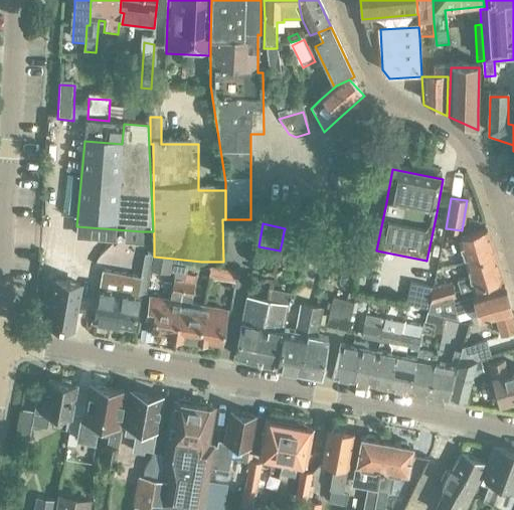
[(306,248),(309,234),(285,228),(284,231),(282,242),(306,248)]
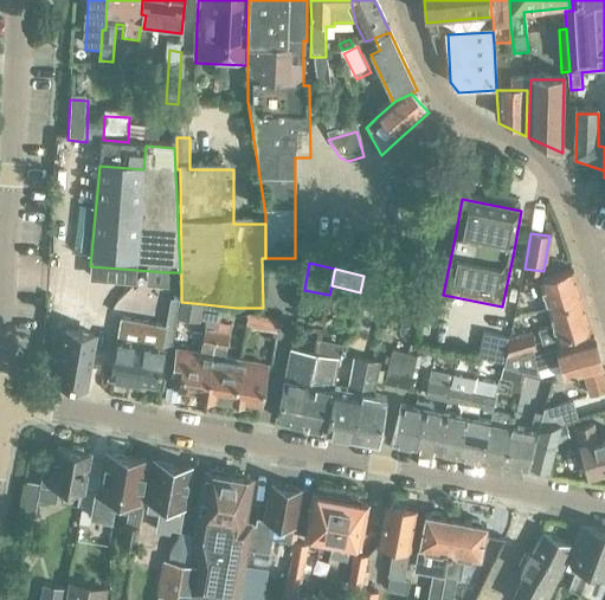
[(167,272),(166,294),(175,294),(177,290),(178,272),(167,272)]
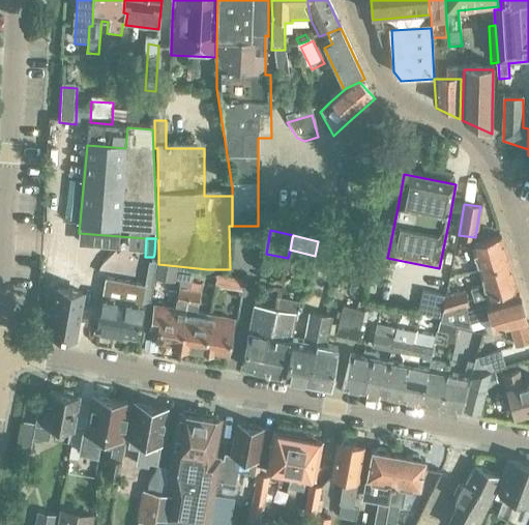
[(315,256),(314,259),(312,268),(336,274),(345,244),(319,238),(318,241),(315,256)]
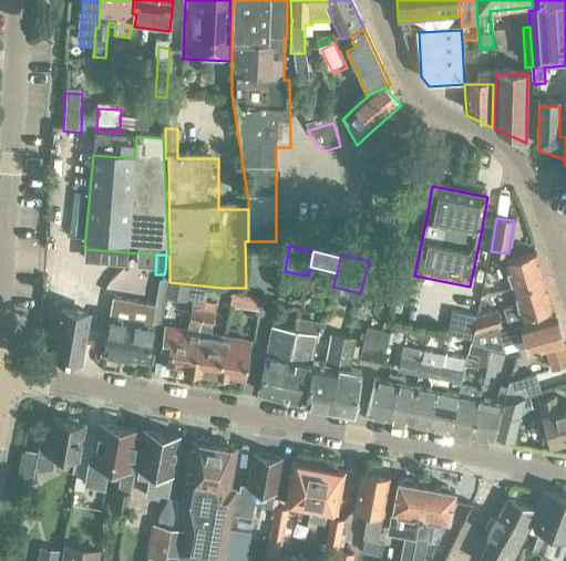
[(514,293),(545,283),(537,258),(505,267),(514,293)]
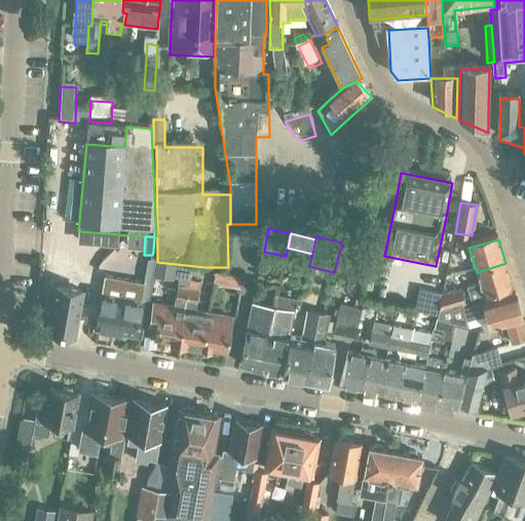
[(505,263),(477,272),(481,288),(467,291),(471,302),(484,299),(514,289),(505,263)]
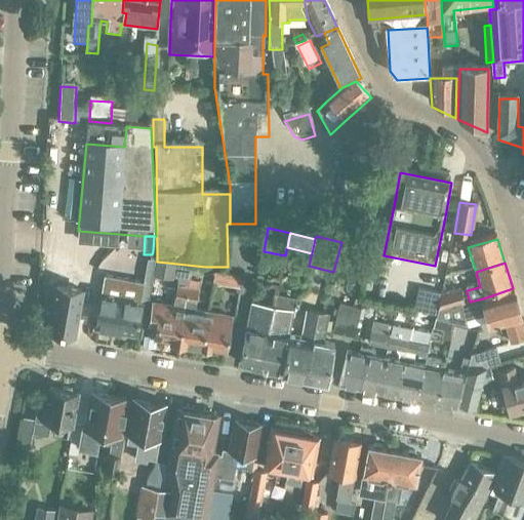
[(240,281),(219,277),(217,286),(238,290),(240,281)]
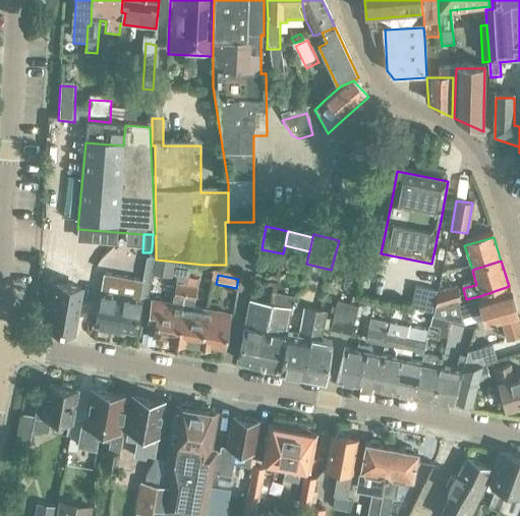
[(34,298),(34,282),(13,283),(14,299),(34,298)]
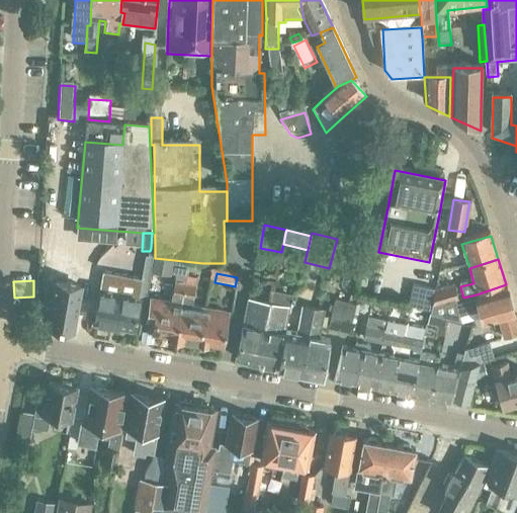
[(188,283),(187,288),(185,301),(194,302),(197,284),(188,283)]
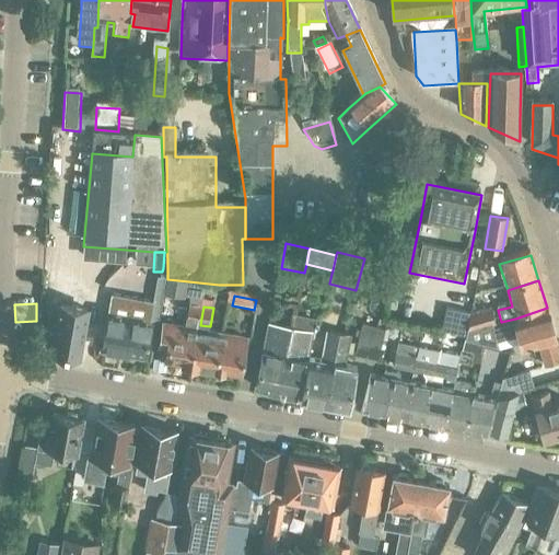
[(54,333),(53,342),(58,343),(56,351),(81,355),(88,314),(62,310),(58,333),(54,333)]
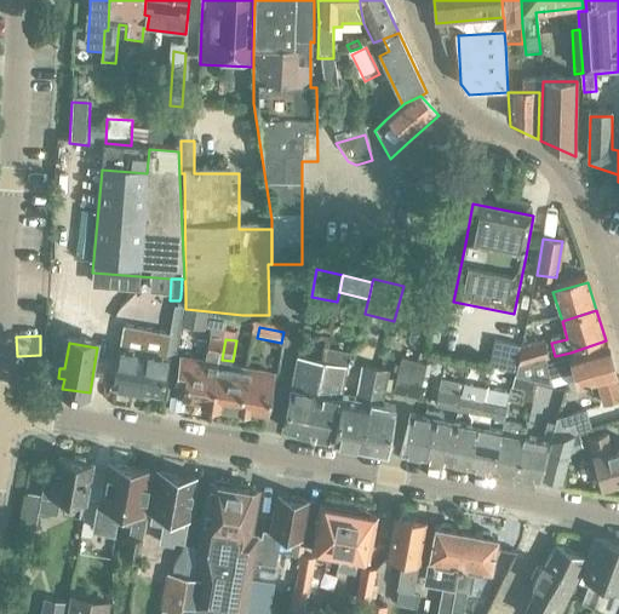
[(222,360),(224,345),(212,343),(210,357),(222,360)]
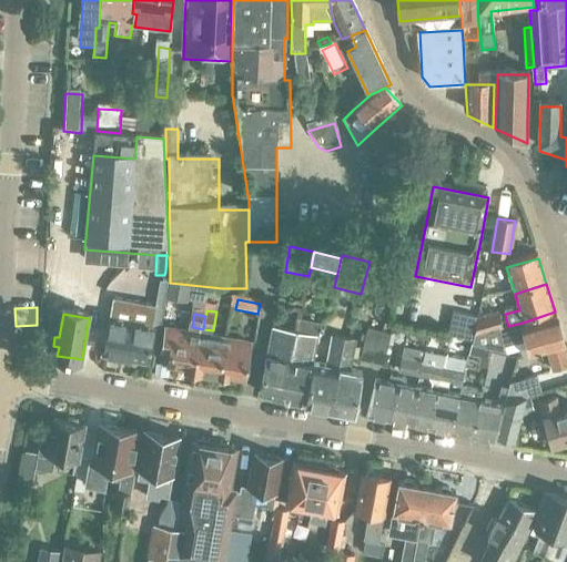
[(474,341),(499,334),(504,331),(499,315),(477,322),(474,341)]
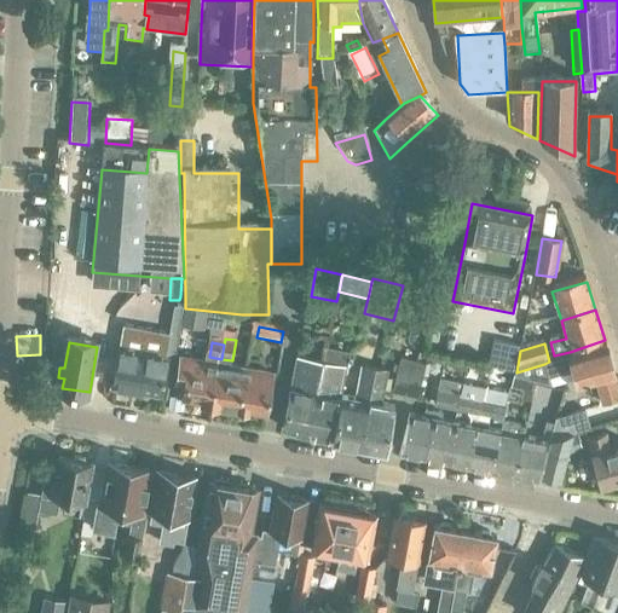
[(514,375),(519,351),(494,346),(489,370),(514,375)]
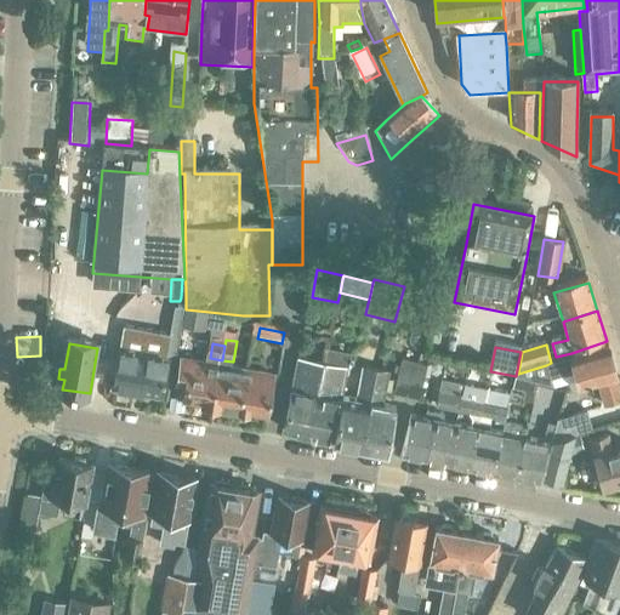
[(517,383),(536,388),(553,393),(551,383),(575,377),(580,394),(619,382),(610,352),(547,370),(546,365),(518,374),(517,383)]
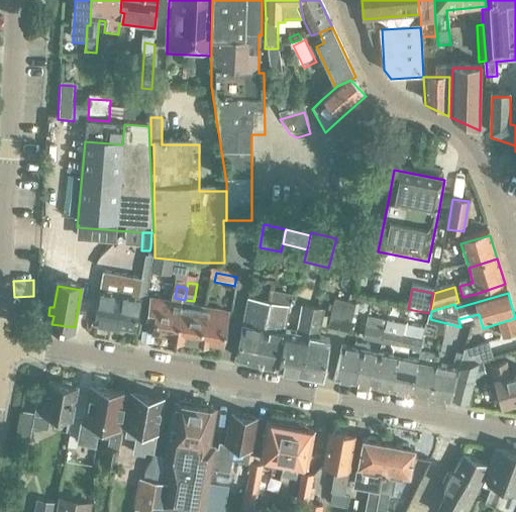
[(135,334),(141,304),(100,297),(95,327),(135,334)]
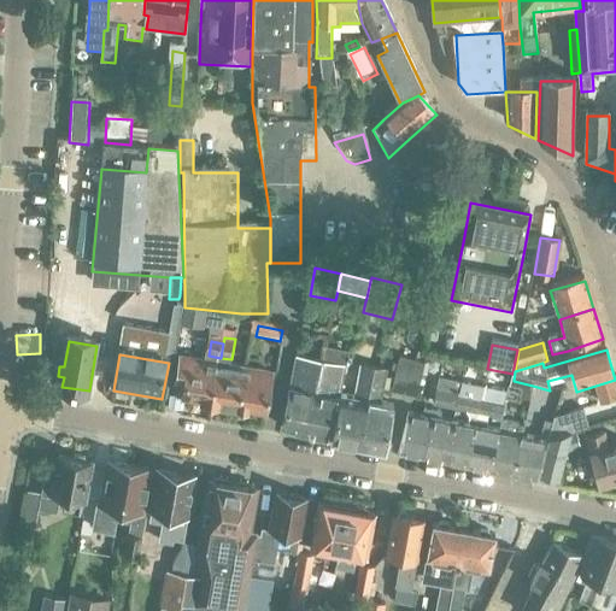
[(418,354),(416,365),(406,400),(416,403),(429,358),(418,354)]
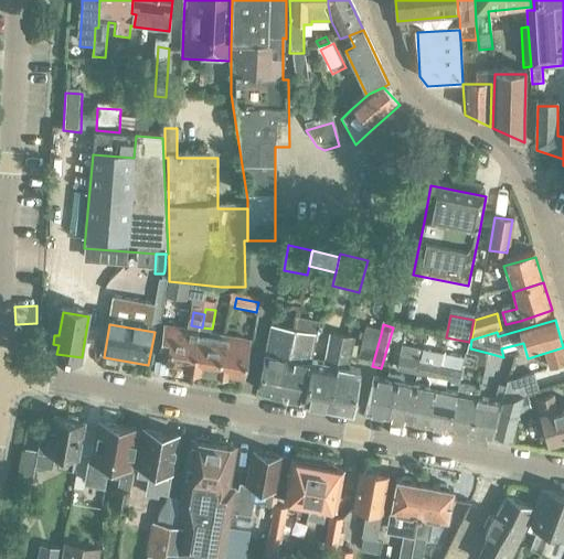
[(193,374),(200,336),(166,330),(161,356),(170,357),(168,369),(193,374)]
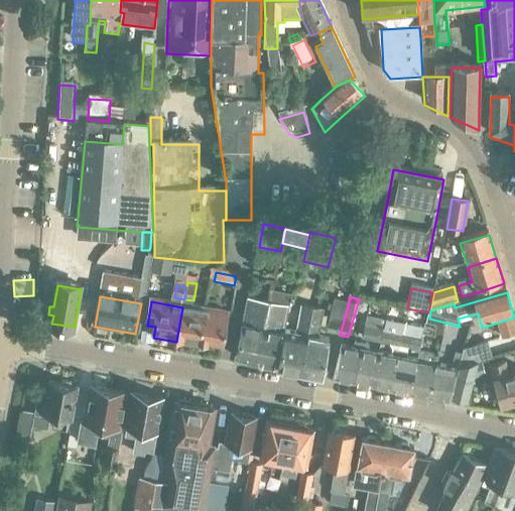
[(340,335),(348,305),(336,301),(328,332),(340,335)]
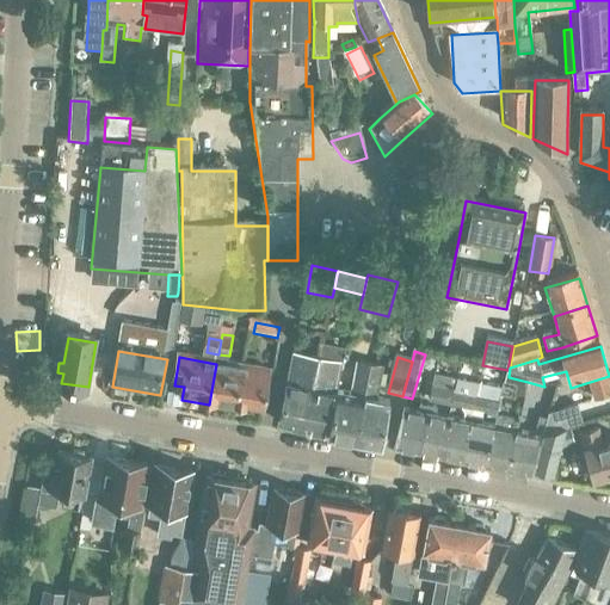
[(312,393),(318,364),(307,362),(300,391),(288,389),(281,428),(303,433),(312,393)]
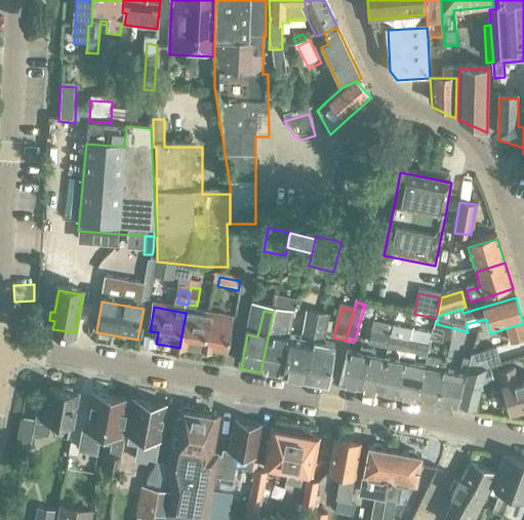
[(205,352),(211,317),(186,313),(179,348),(205,352)]
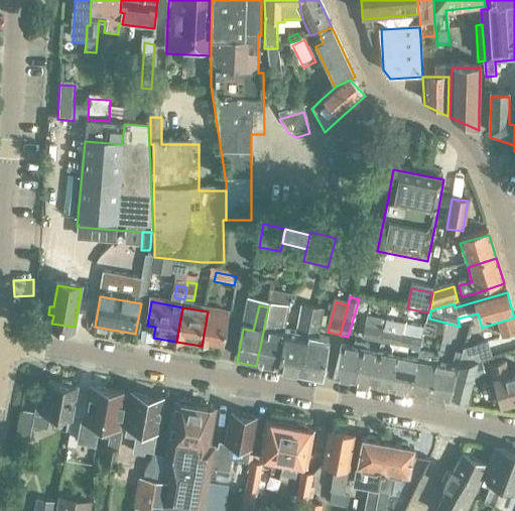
[(285,335),(290,312),(268,307),(263,332),(256,366),(277,370),(285,335)]
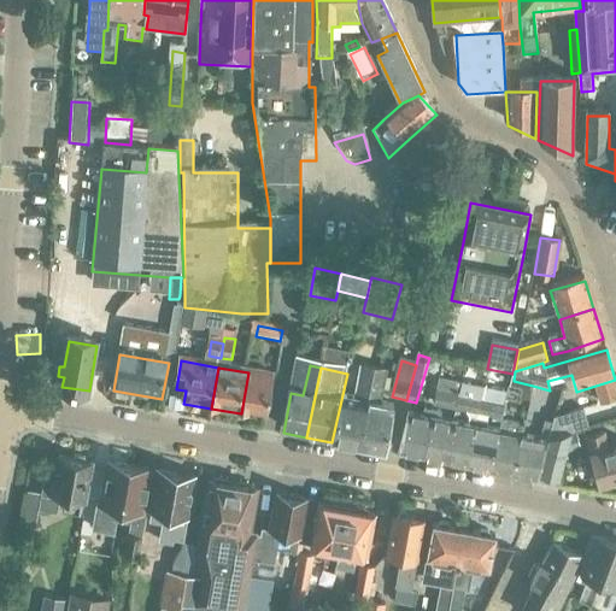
[(358,448),(374,372),(361,370),(355,403),(341,400),(332,442),(332,444),(358,448)]
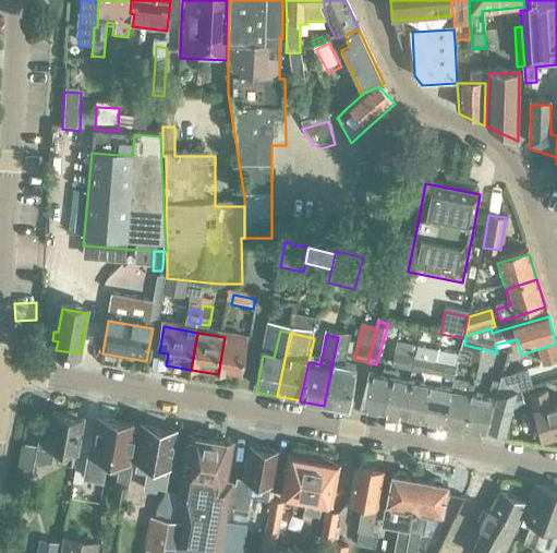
[(225,337),(218,374),(241,379),(246,341),(225,337)]
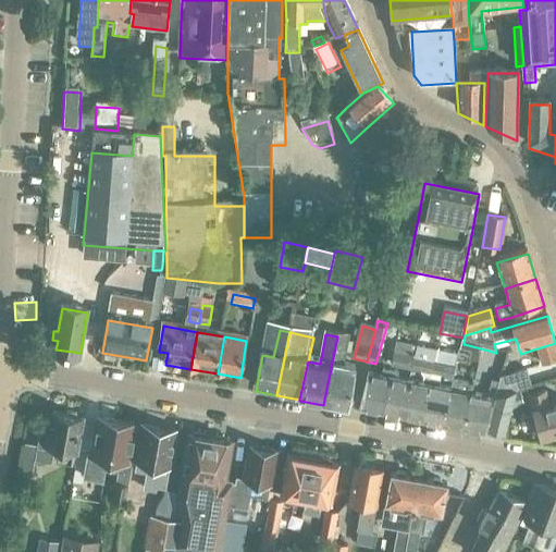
[(337,336),(323,405),(348,409),(355,370),(344,368),(349,339),(337,336)]
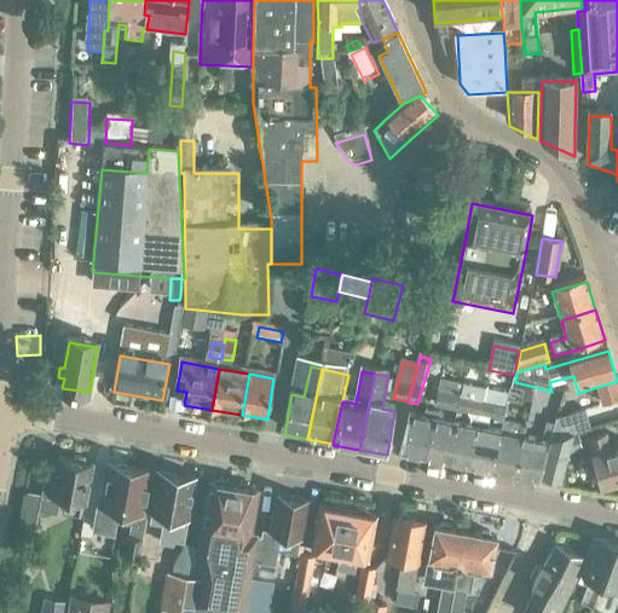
[(532,397),(535,387),(515,382),(513,392),(532,397)]
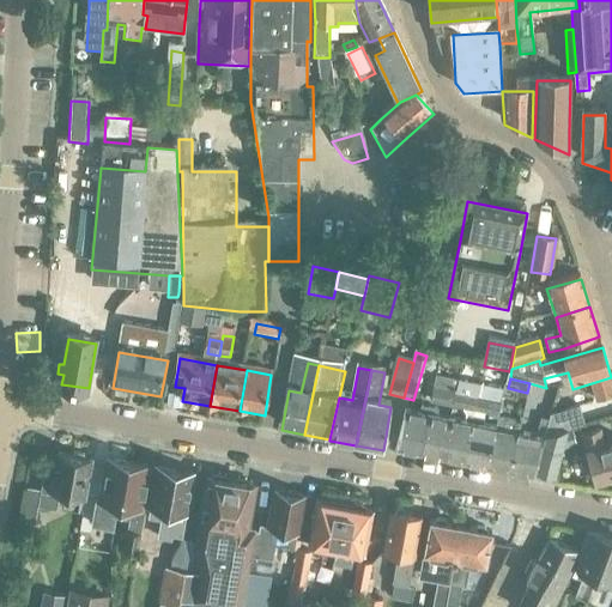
[(453,411),(458,386),(435,381),(430,406),(453,411)]
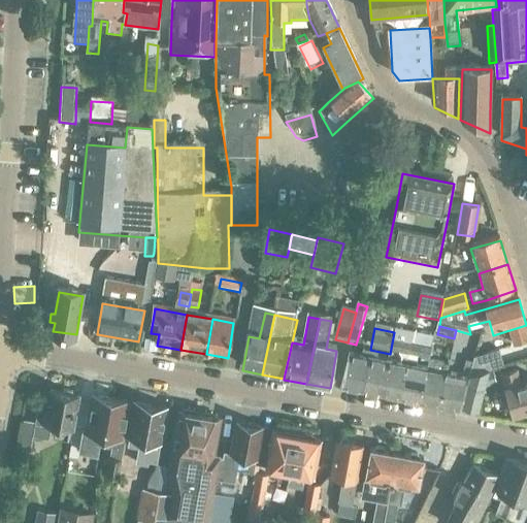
[(409,358),(412,347),(401,345),(403,334),(394,332),(390,354),(409,358)]
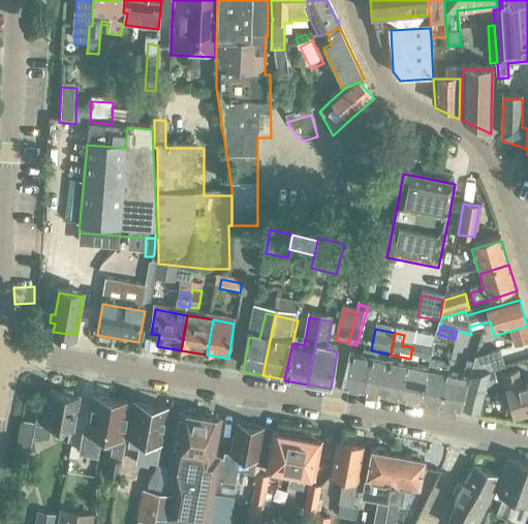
[(414,339),(412,347),(410,359),(430,363),(434,342),(414,339)]
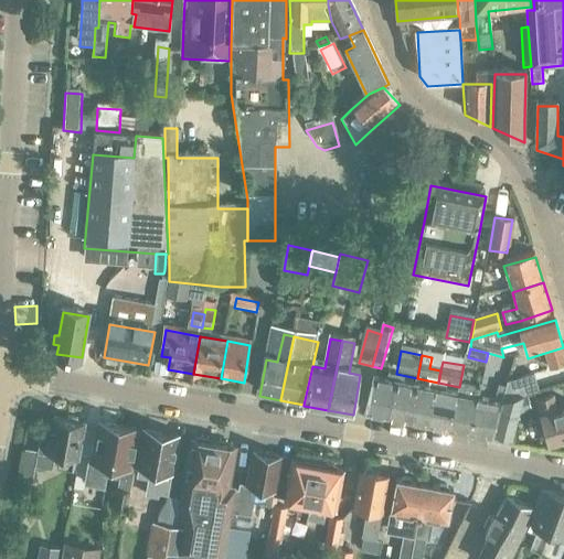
[(503,406),(536,397),(540,396),(535,378),(508,386),(503,406)]
